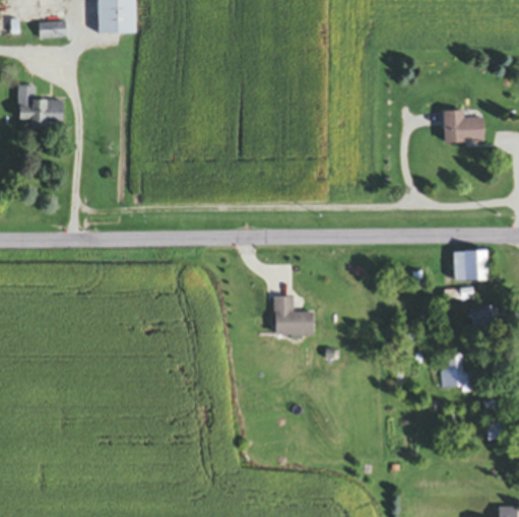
[(98,0),(99,34),(135,34),(134,0),(98,0)]
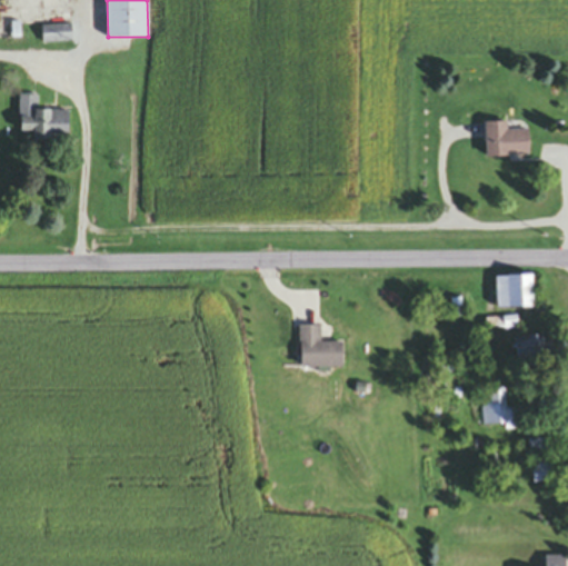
[(73,41),(72,25),(42,26),(43,43),(73,41)]
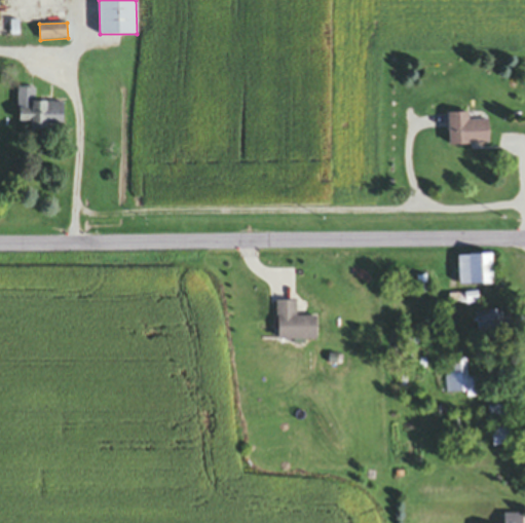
[(19,121),(30,121),(30,127),(64,127),(63,101),(36,101),(36,86),(19,86),(19,121)]
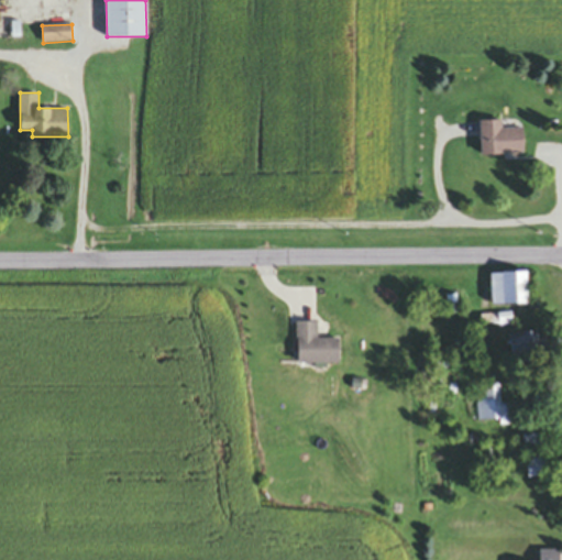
[(481,120),(482,153),(525,152),(524,127),(503,128),(502,119),(481,120)]
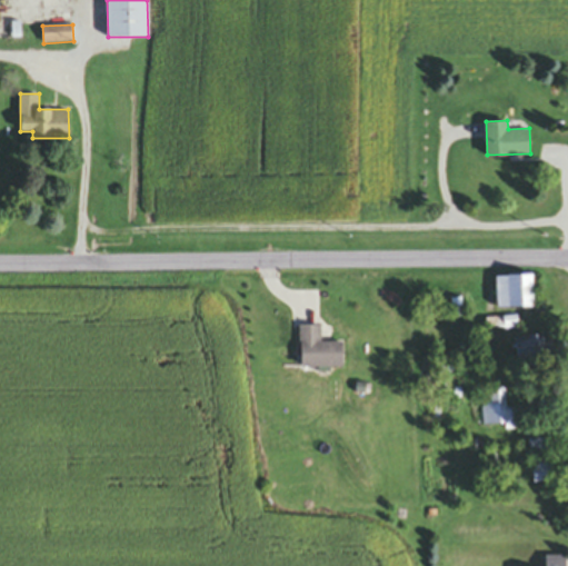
[(497,306),(534,306),(534,275),(497,275),(497,306)]
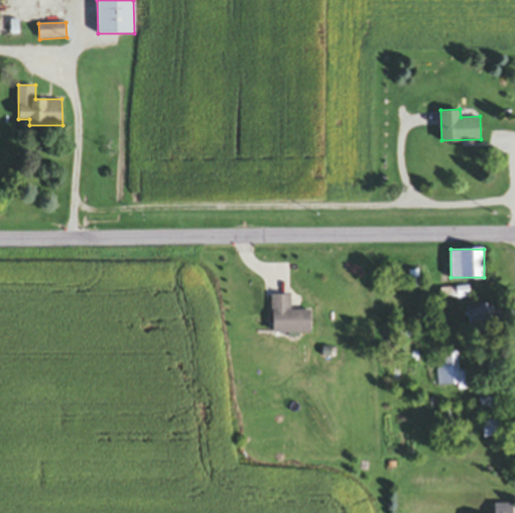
[(469,287),(444,287),(444,296),(469,296),(469,287)]
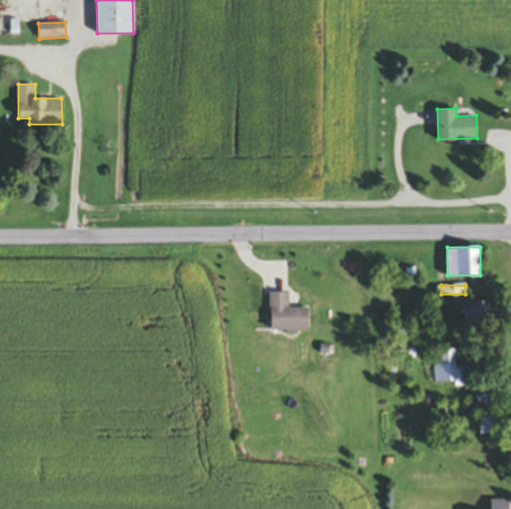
[(289,307),(289,292),(271,292),(271,330),(309,330),(309,307),(289,307)]
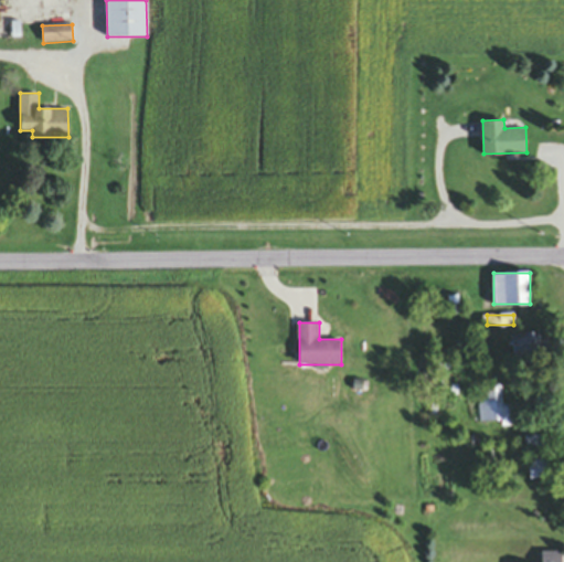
[(511,335),(512,351),(539,350),(539,333),(511,335)]
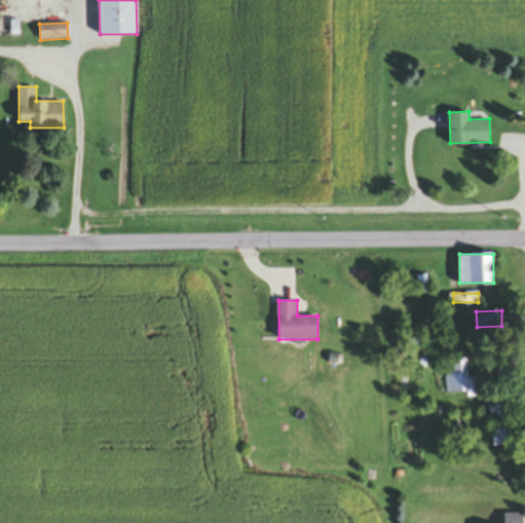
[(481,396),(480,376),(469,377),(467,358),(445,360),(448,394),(467,391),(469,397),(481,396)]
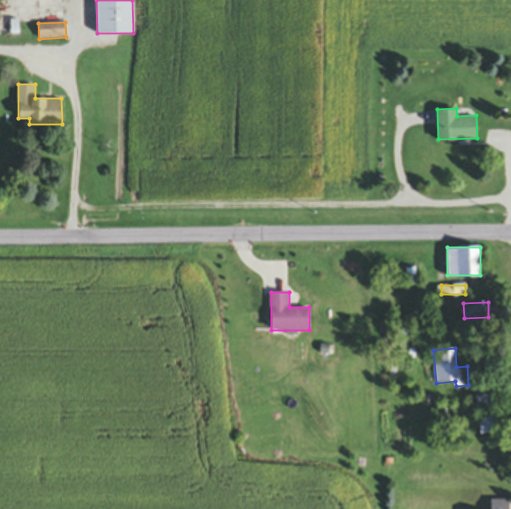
[(496,432),(495,394),(478,395),(479,433),(496,432)]
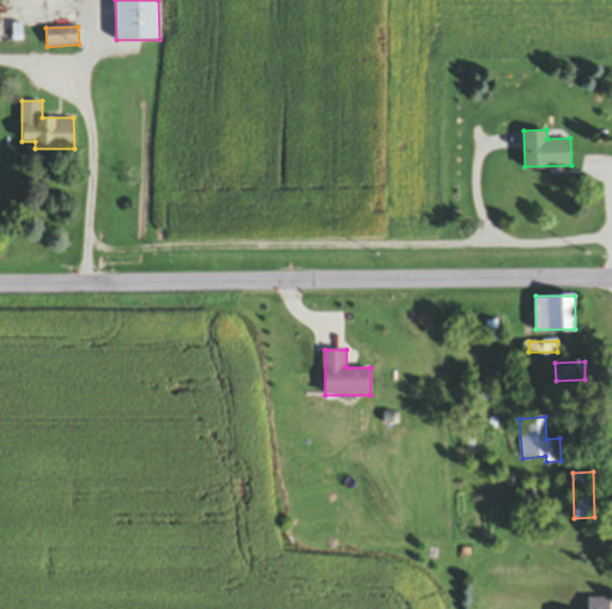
[(609,608),(610,597),(587,597),(587,608),(609,608)]
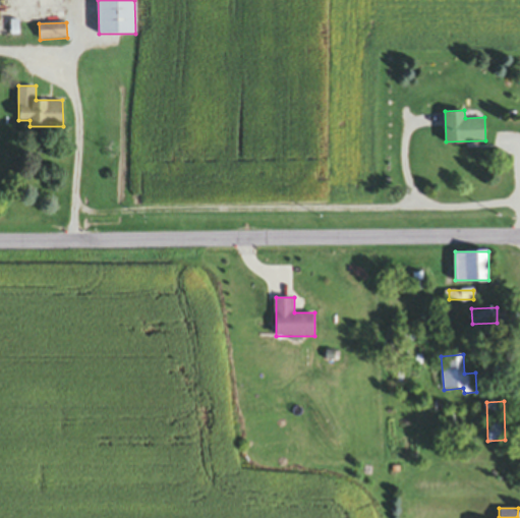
All buildings are outlined.
